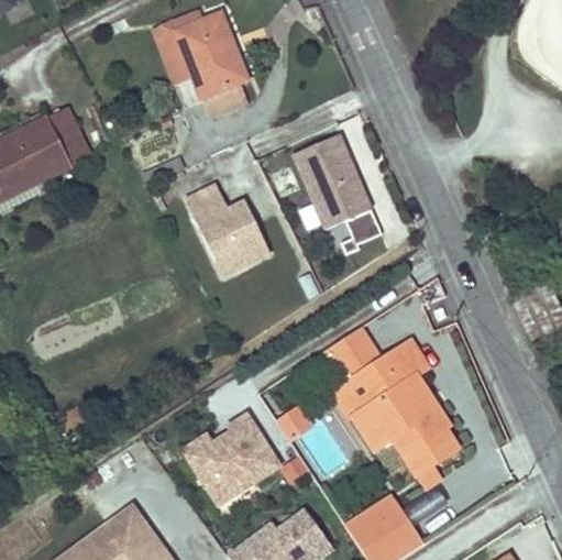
[(0,0),(0,9),(12,3),(10,0),(0,0)]
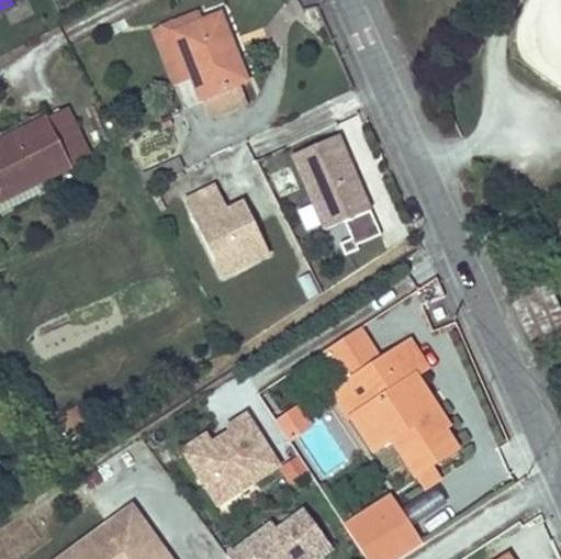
[(199,9),(153,28),(175,82),(192,76),(209,116),(247,102),(238,80),(245,78),(220,12),(202,19),(199,9)]
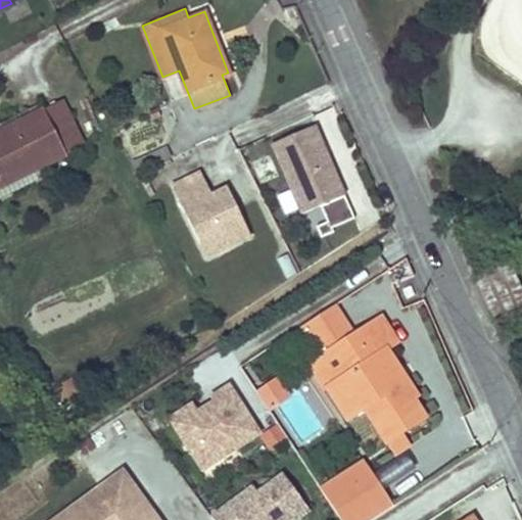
[(61,99),(44,109),(64,149),(84,140),(61,99)]
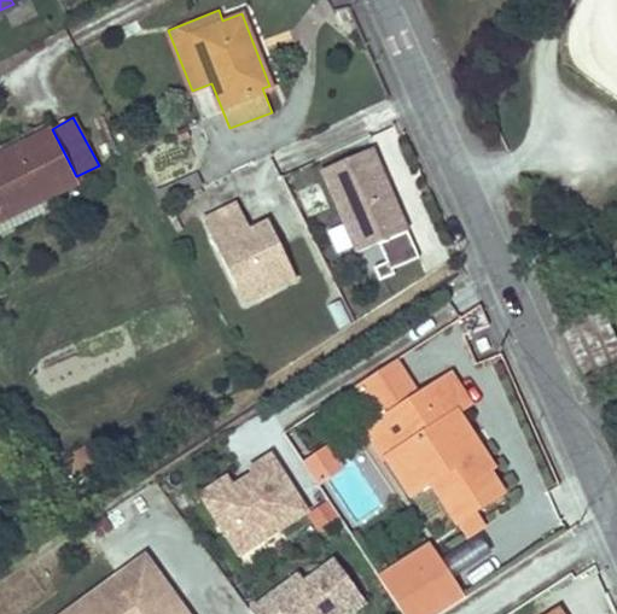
[(0,217),(45,196),(77,180),(76,176),(52,129),(51,127),(0,152),(0,217)]
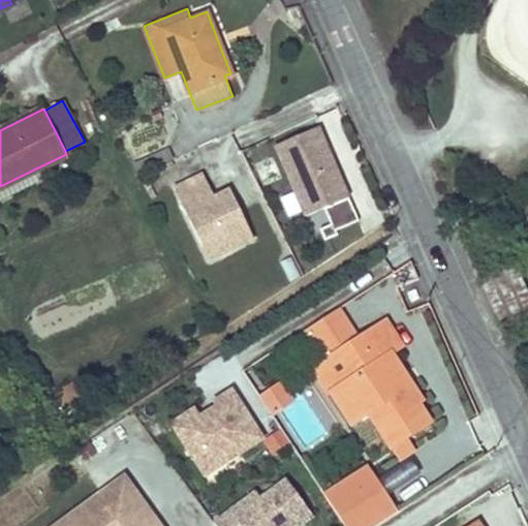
[(318,125),(275,143),(306,213),(313,210),(325,238),(338,231),(336,228),(359,218),(318,125)]
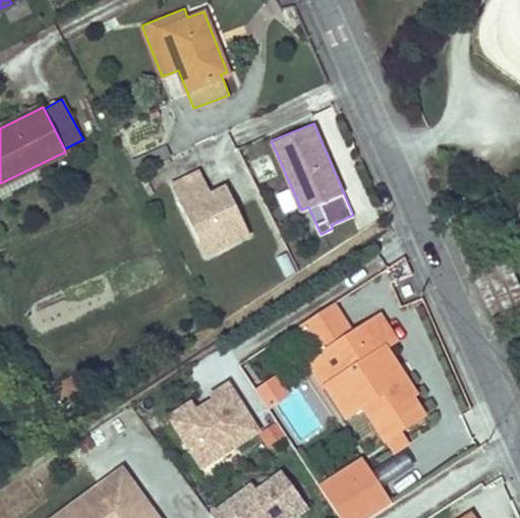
[(38,165),(0,183),(0,195),(43,174),(38,165)]
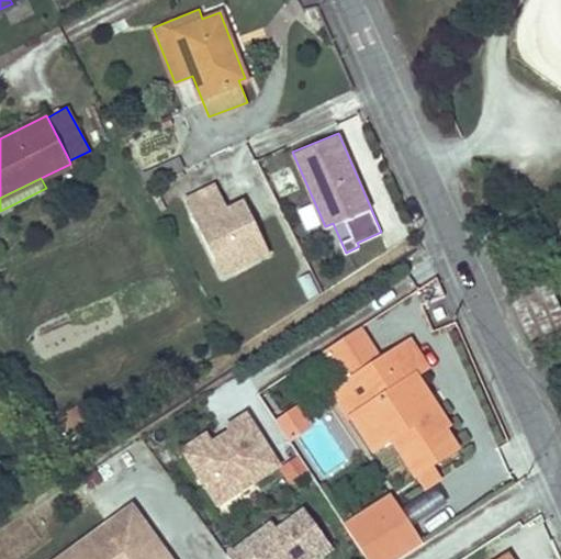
[(224,197),(216,182),(186,196),(192,211),(219,199),(224,197)]
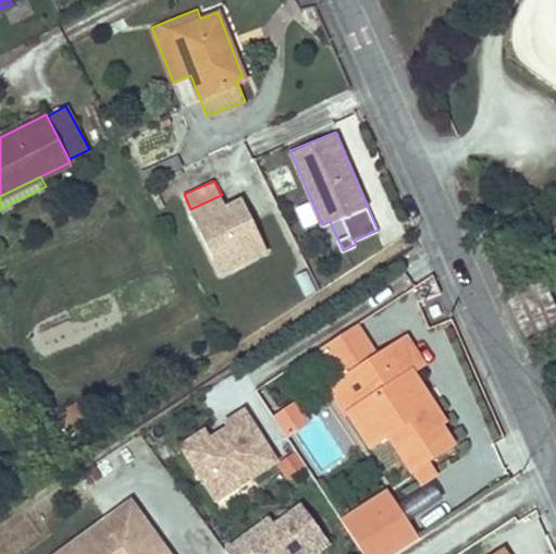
[(267,248),(243,196),(221,207),(217,197),(190,209),(212,256),(229,248),(235,262),(267,248)]
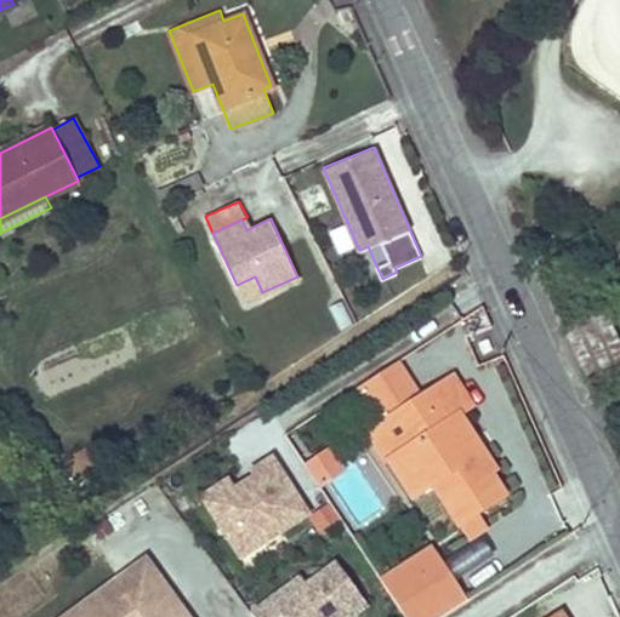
[(262,292),(255,276),(237,285),(244,301),(262,292)]
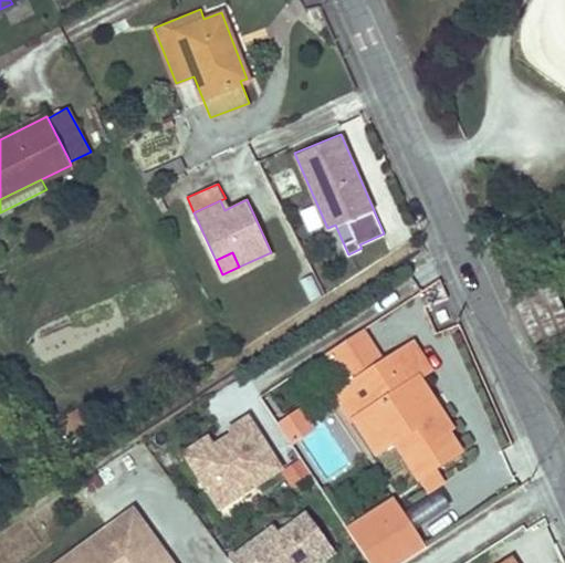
[(445,306),(437,311),(441,320),(449,318),(445,306)]
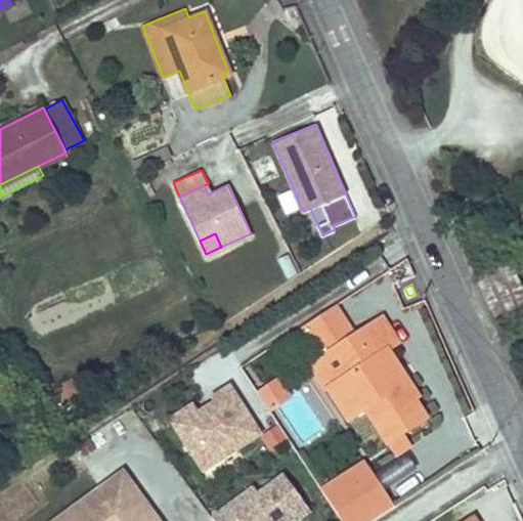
[(373,319),(389,345),(399,339),(383,313),(373,319)]
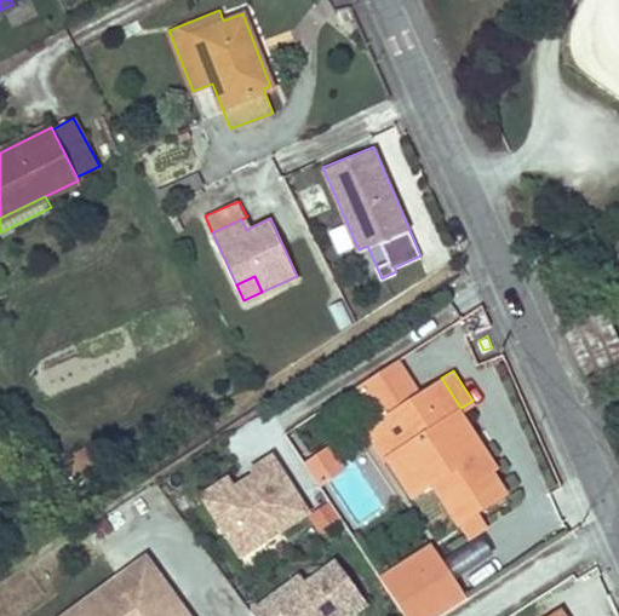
[(463,437),(450,415),(460,408),(441,378),(378,419),(396,449),(400,447),(424,484),(429,481),(456,522),(504,490),(489,470),(486,472),(474,453),(468,456),(457,441),(463,437)]
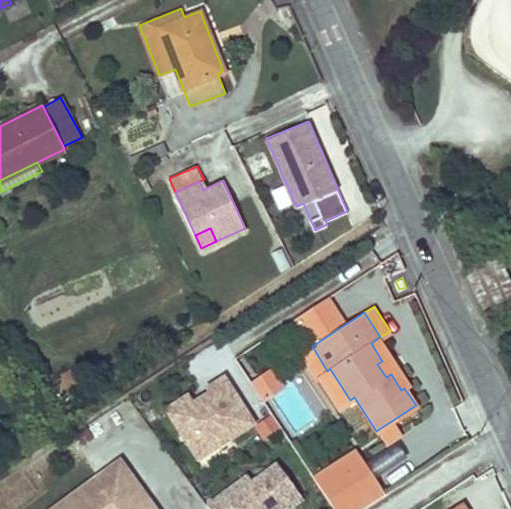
[(410,384),(380,337),(371,343),(382,361),(377,364),(386,377),(391,374),(401,390),(404,388),(410,384)]
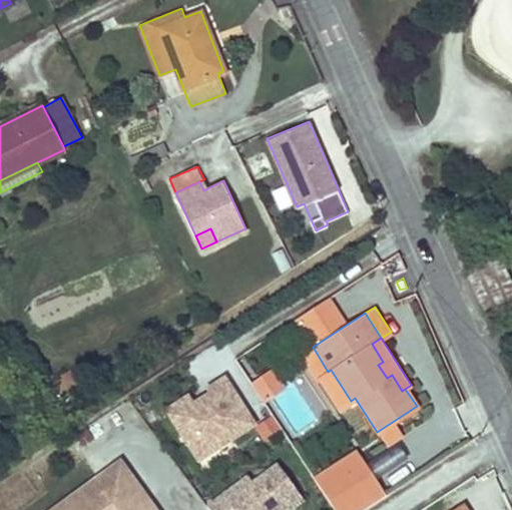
[(313,347),(300,354),(316,379),(318,378),(339,409),(351,401),(331,370),(328,372),(313,347)]
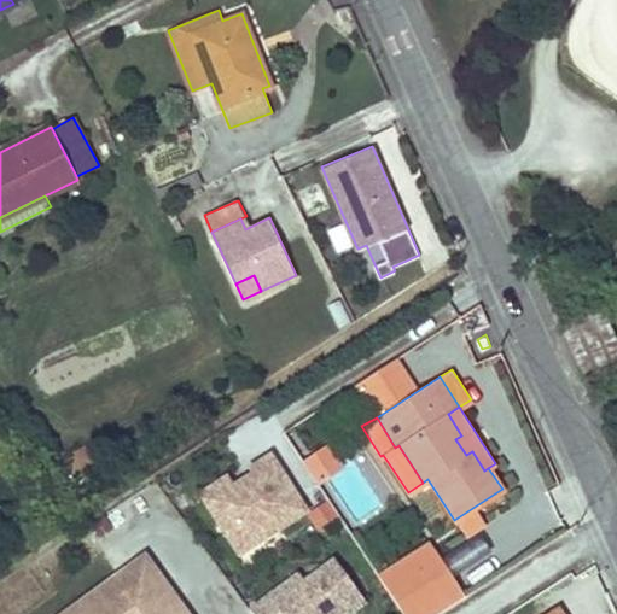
[(83,444),(63,455),(76,479),(97,468),(83,444)]
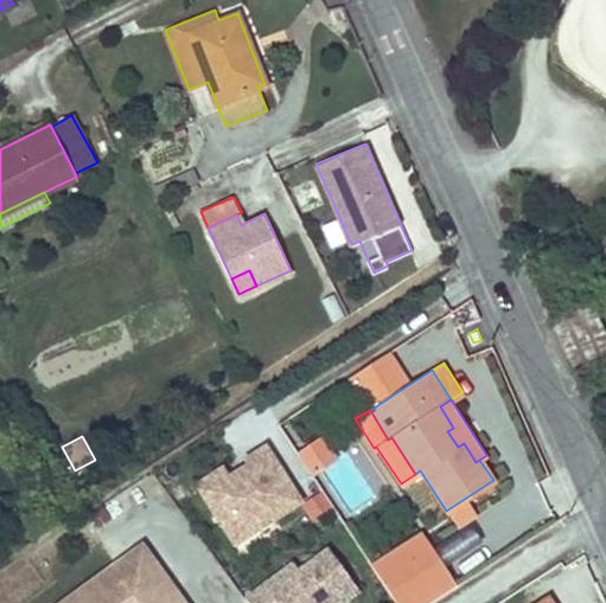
[(327,468),(339,461),(335,453),(325,438),(312,447),(303,454),(317,475),(327,468)]
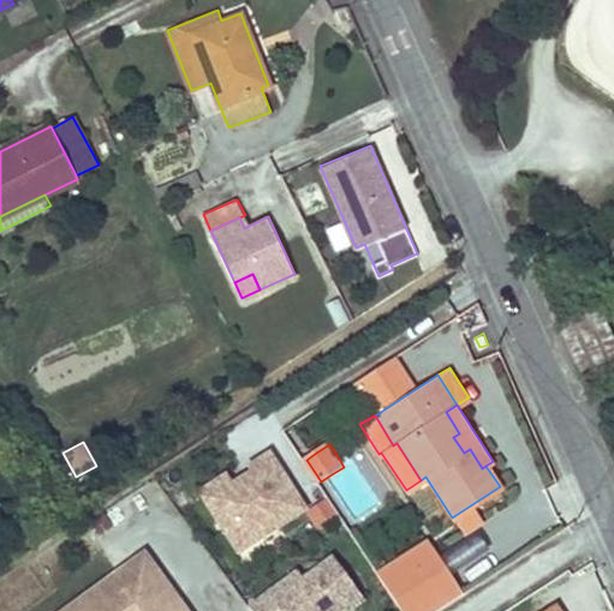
[(252,471),(232,484),(226,474),(200,491),(206,501),(239,552),(308,508),(274,456),(270,449),(248,463),(252,471)]
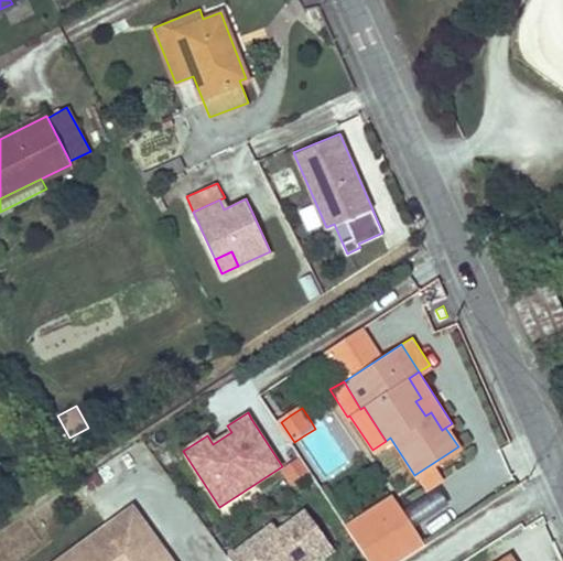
[(310,474),(301,457),(284,467),(293,484),(310,474)]
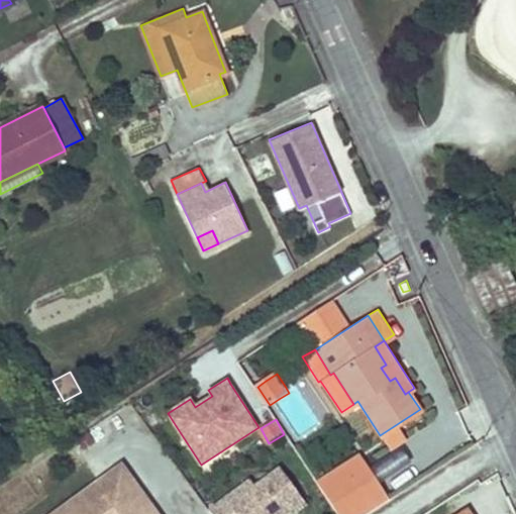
[(360,513),(390,495),(362,450),(318,479),(327,493),(340,513),(360,513)]
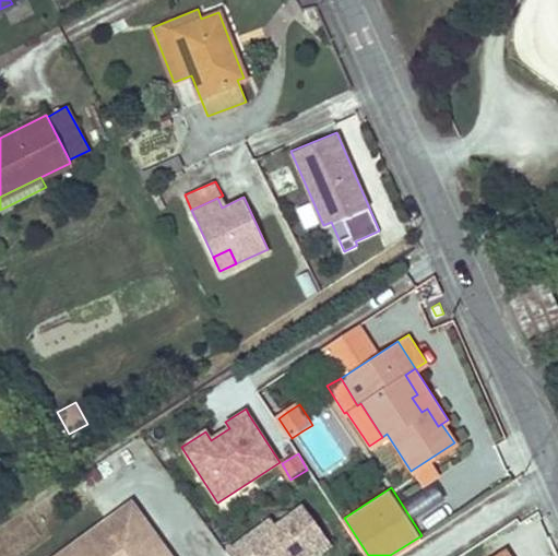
[(309,555),(331,541),(304,503),(276,522),(272,515),(226,547),(232,555),(309,555)]
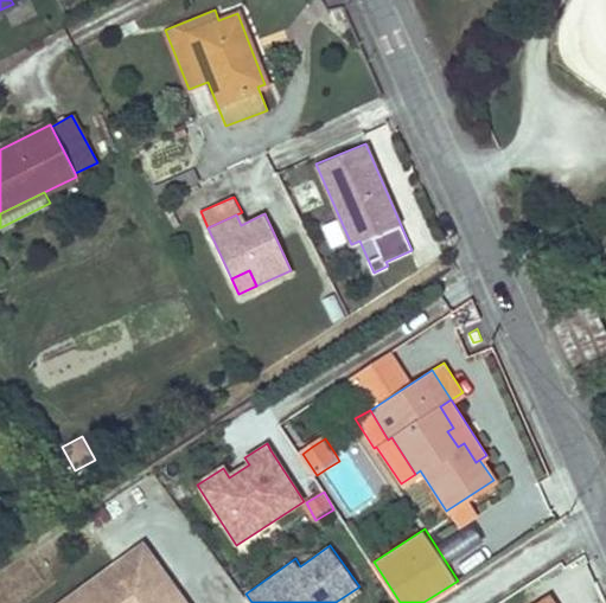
[(69,602),(187,602),(147,547),(69,602)]
